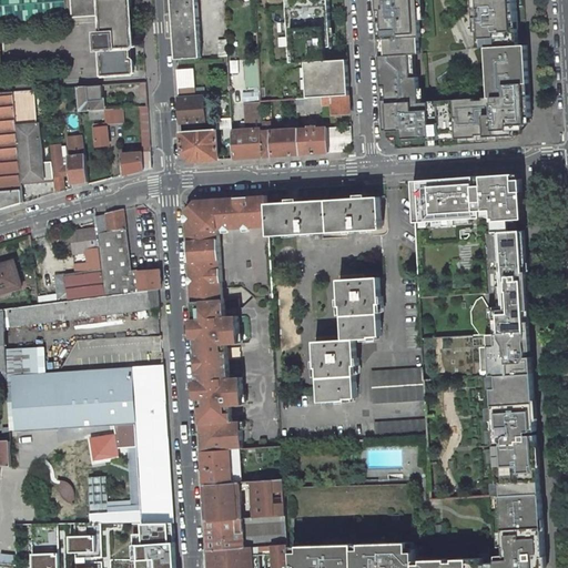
[(133,48),(134,47),(131,0),(64,0),(62,0),(30,0),(32,12),(72,9),(72,17),(73,18),(102,16),(103,33),(97,34),(98,50),(100,50),(102,75),(103,77),(133,74),(133,73),(133,61),(132,60),(130,60),(129,49),(133,48)]
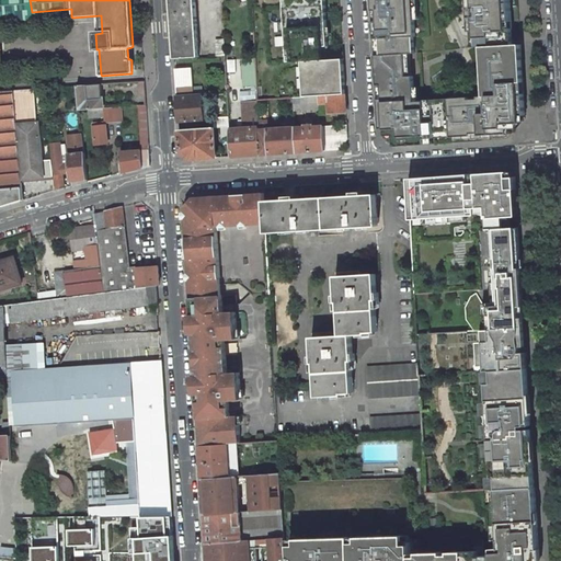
[(169,0),(174,59),(198,57),(197,42),(197,39),(195,11),(195,9),(194,0),(169,0)]
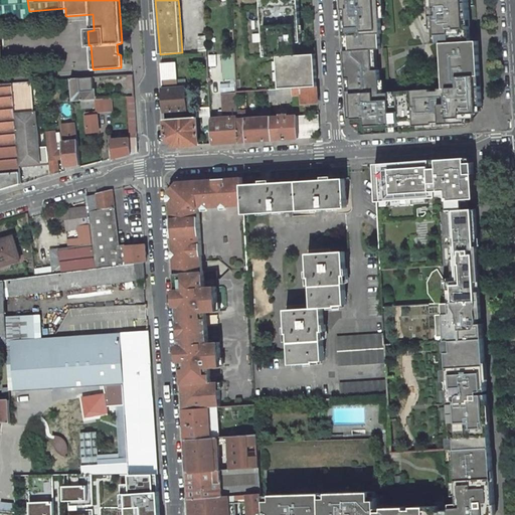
[(292,89),(317,87),(315,52),(297,53),(297,44),(302,44),(299,0),(259,0),(263,57),(276,56),(278,90),(291,89),(292,89)]
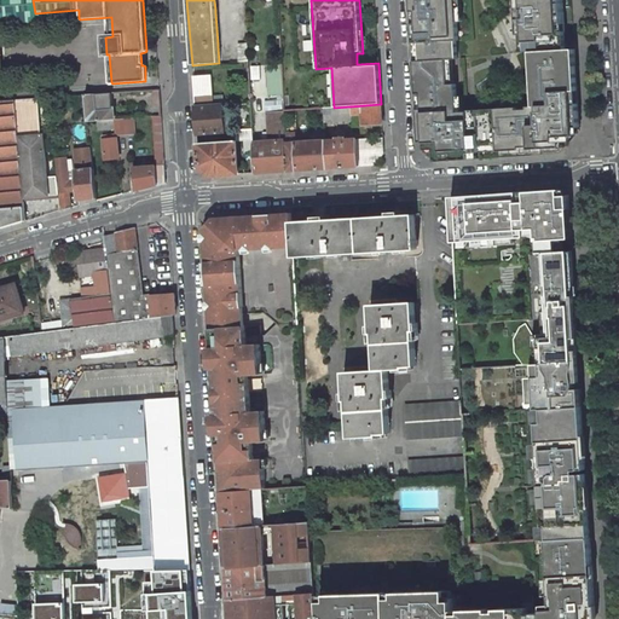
[(530,149),(561,146),(560,136),(560,128),(574,127),(579,127),(578,103),(570,104),(568,91),(571,91),(570,63),(576,63),(574,48),(566,50),(562,0),(521,0),(522,10),(518,10),(520,35),(521,35),(527,34),(528,52),(532,52),(539,51),(541,73),(551,73),(553,85),(541,86),(543,106),(536,106),(527,108),(528,110),(518,110),(518,108),(478,110),(479,121),(467,121),(467,117),(458,117),(457,85),(450,85),(447,61),(458,59),(453,0),(415,0),(416,11),(411,11),(412,25),(418,25),(421,62),(415,62),(415,74),(421,74),(422,96),(421,96),(422,110),(417,110),(420,143),(424,143),(424,144),(433,143),(434,156),(445,155),(445,161),(469,160),(468,152),(468,146),(496,145),(497,151),(519,150),(519,148),(528,146),(530,149)]
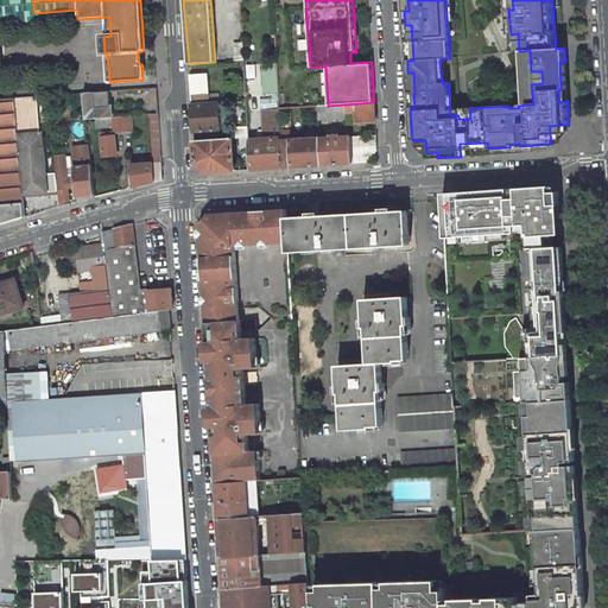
[(234,61),(245,61),(244,43),(233,43),(234,61)]
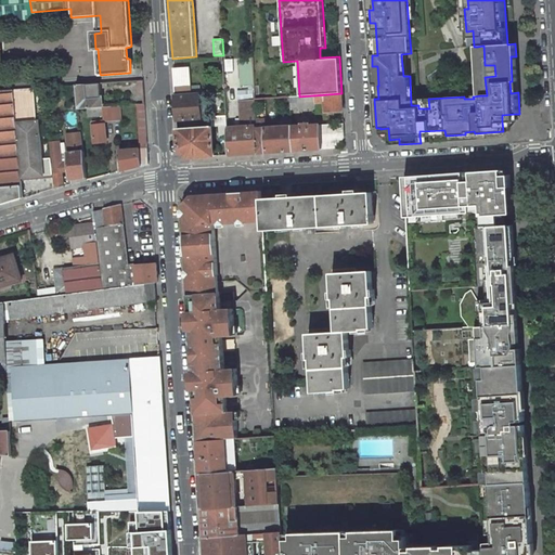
[(241,100),(256,100),(254,59),(239,59),(241,100)]
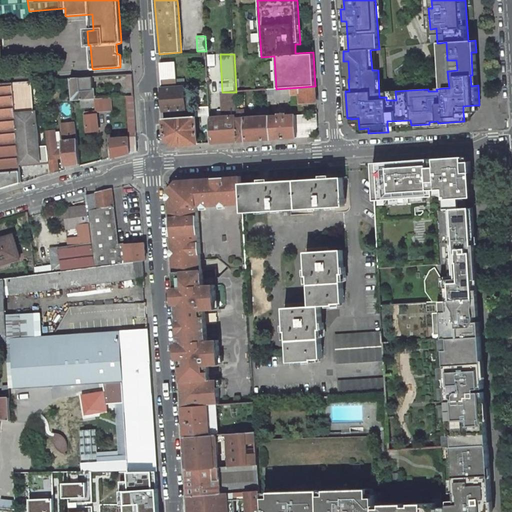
[(447,60),(444,60),(444,71),(447,71),(457,70),(456,60),(447,60)]
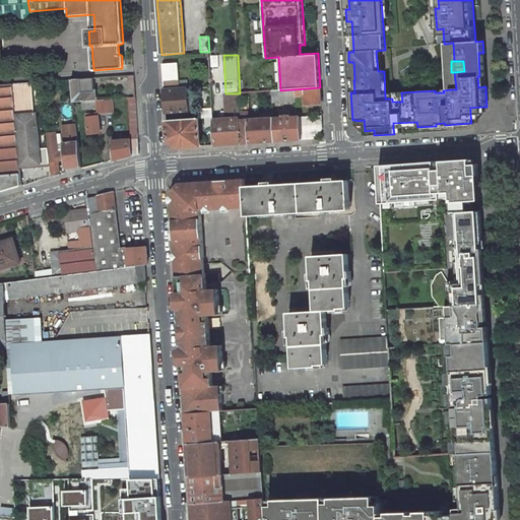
[(179,81),(178,63),(161,64),(164,90),(187,88),(187,80),(179,81)]
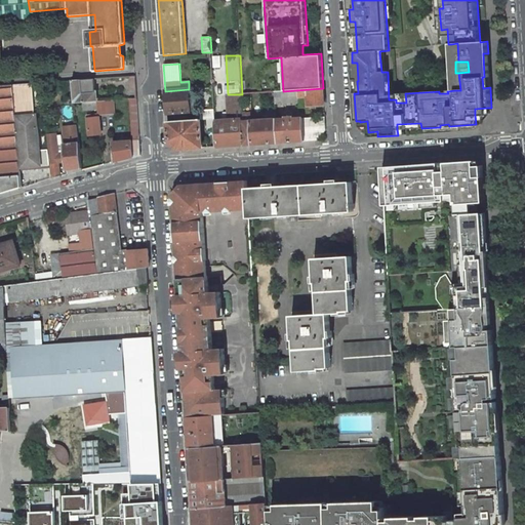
[(96,90),(95,90),(94,79),(72,81),(74,104),(82,104),(97,102),(96,90)]
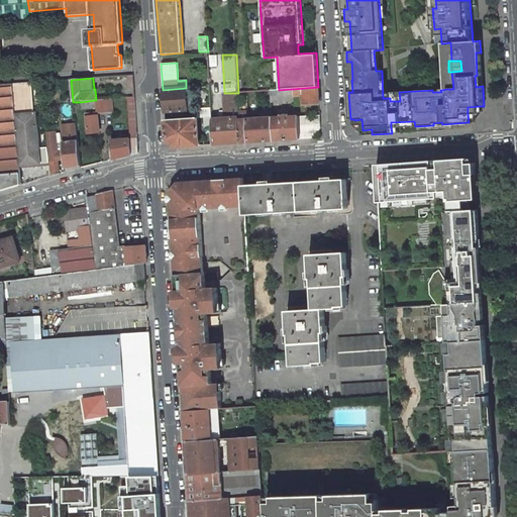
[(37,126),(36,126),(31,82),(13,84),(20,166),(48,163),(47,147),(39,147),(37,126)]
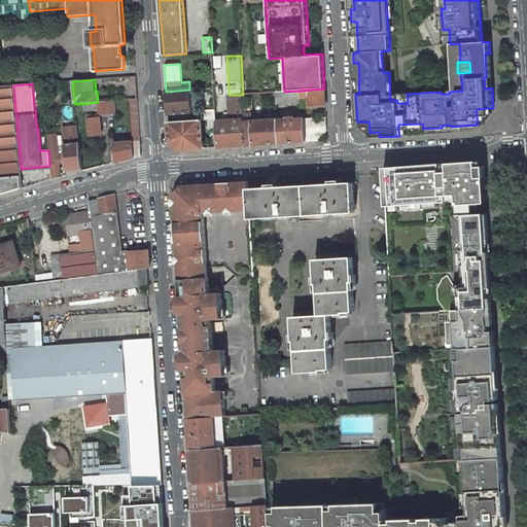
[(0,195),(22,188),(21,169),(13,85),(0,85),(0,195)]
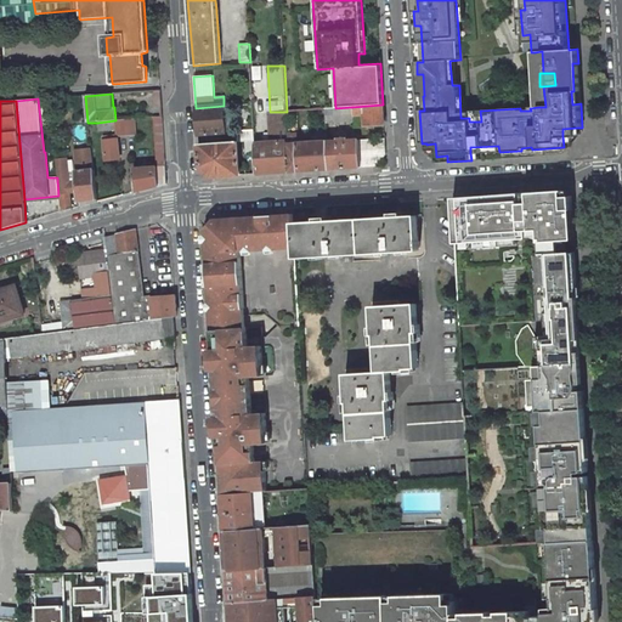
[(384,126),(383,105),(352,107),(354,116),(365,114),(365,111),(367,111),(368,128),(384,126)]
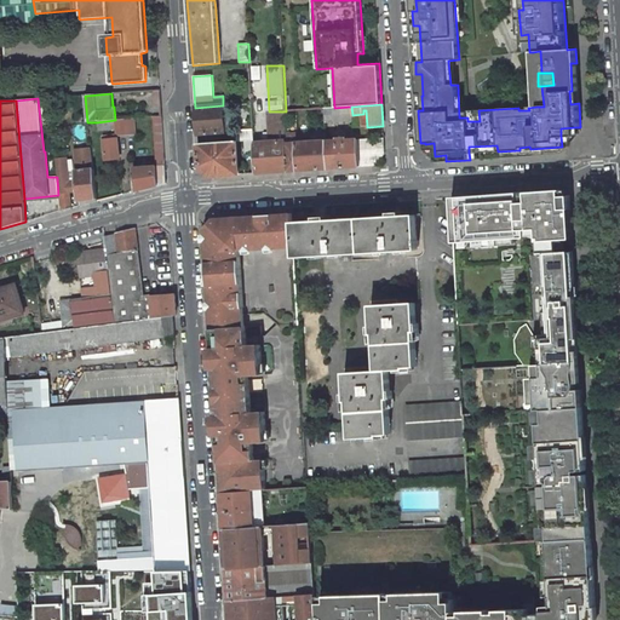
[(225,132),(223,105),(195,108),(197,135),(206,135),(223,132),(225,132)]
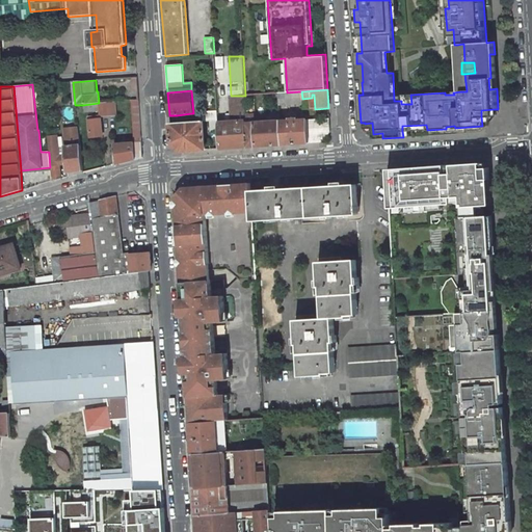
[(302,99),(301,91),(300,91),(287,92),(278,92),(280,99),(280,105),(302,103),(302,99)]
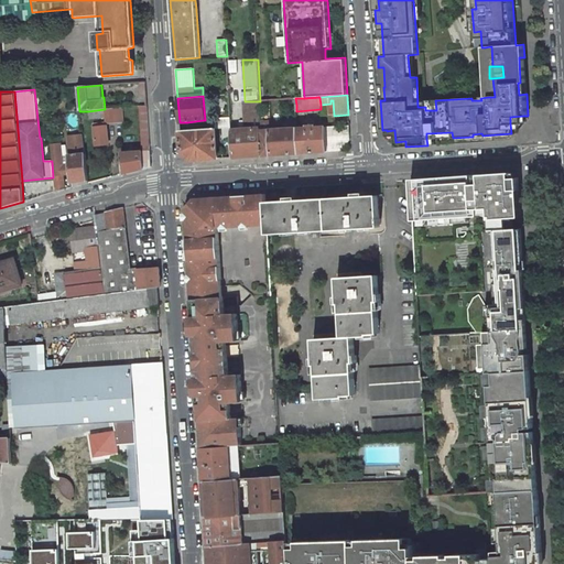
[(425,101),(425,107),(425,110),(436,110),(435,100),(425,101)]
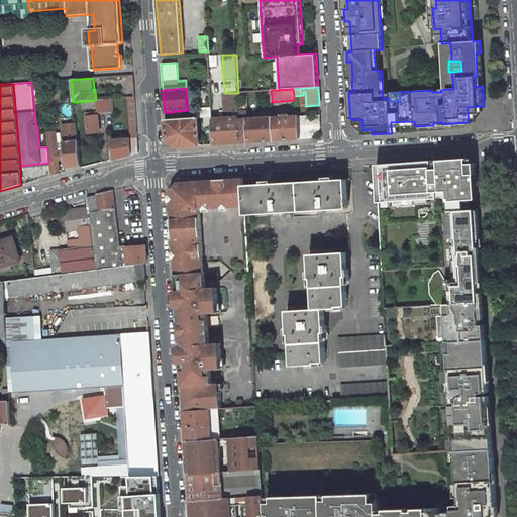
[(237,102),(237,93),(223,94),(224,118),(211,119),(211,128),(212,144),(240,142),(238,120),(237,102)]
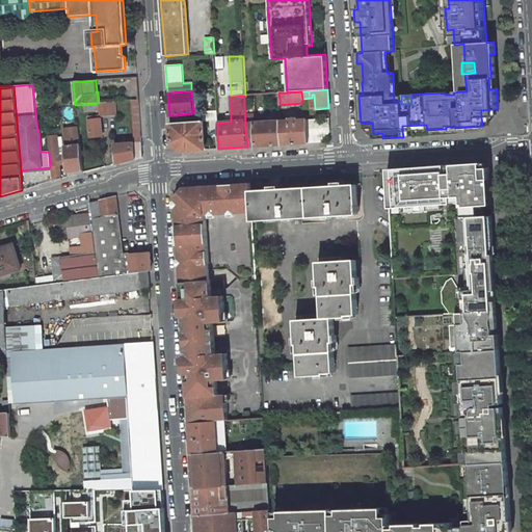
[(254,100),(253,96),(244,96),(244,105),(250,105),(250,100),(254,100)]
